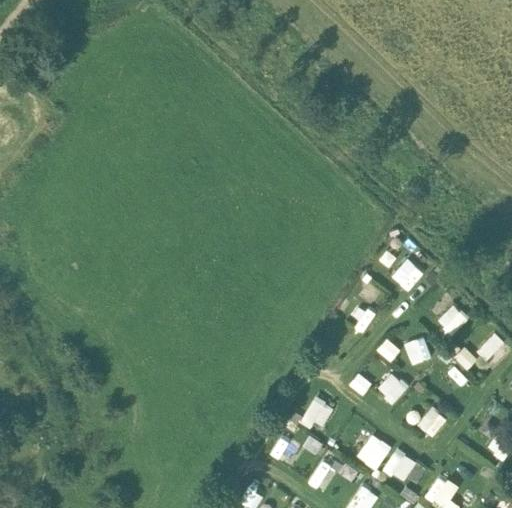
[(409,292),(425,274),(407,259),(391,277),(409,292)]
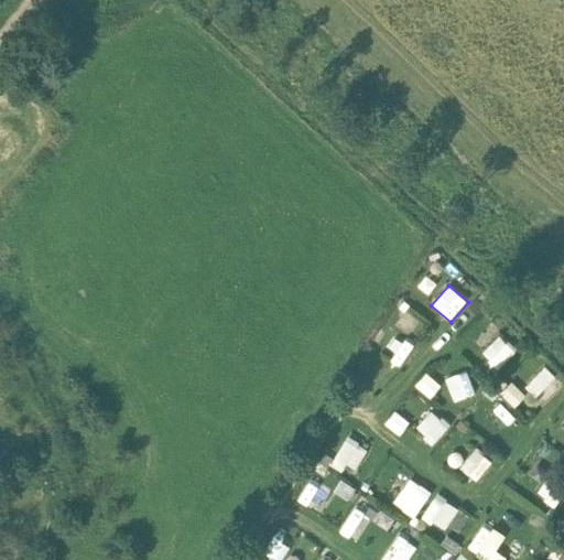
[(503,336),(481,350),(494,369),(516,356),(503,336)]
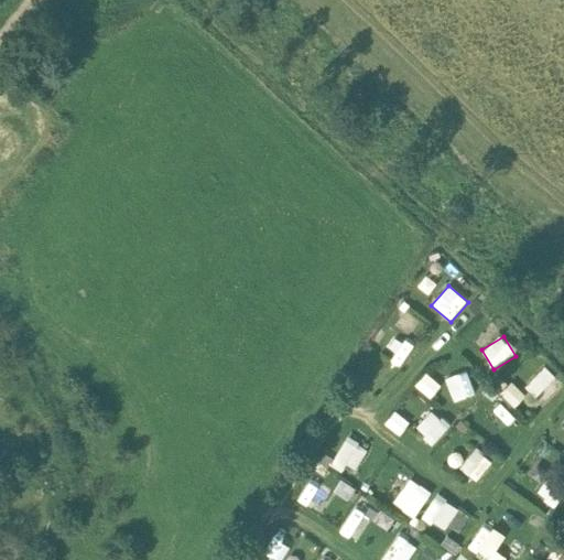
[(544,367),(524,388),(534,397),(554,377),(544,367)]
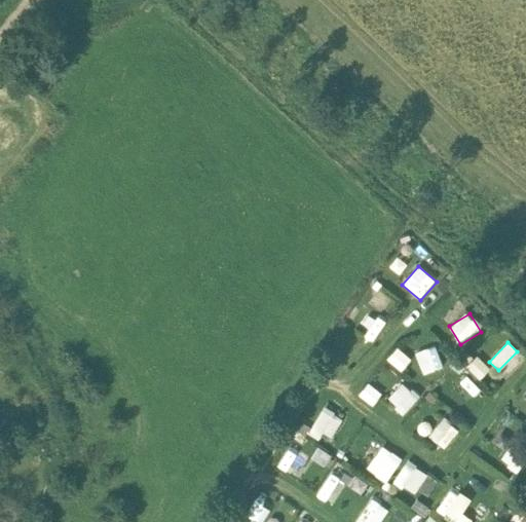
[(386,361),(401,372),(411,360),(397,348),(386,361)]
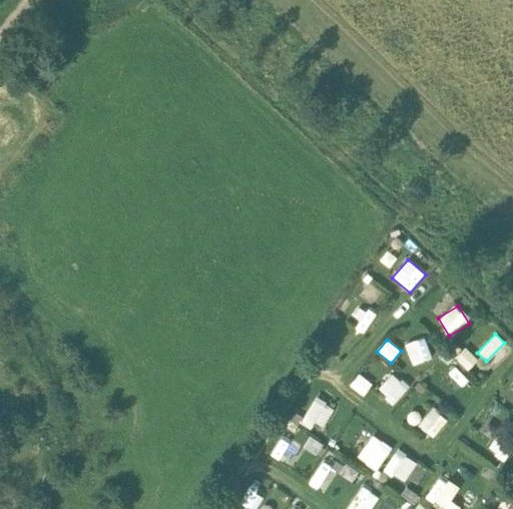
[(419,340),(401,362),(419,377),(437,355),(419,340)]
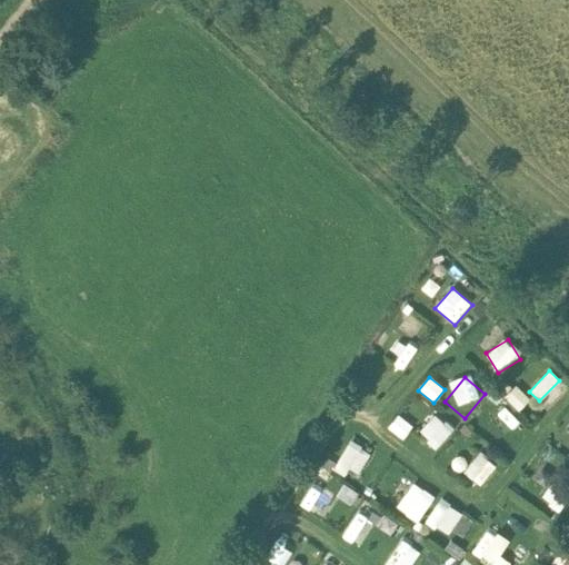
[(547,407),(568,394),(562,385),(541,397),(547,407)]
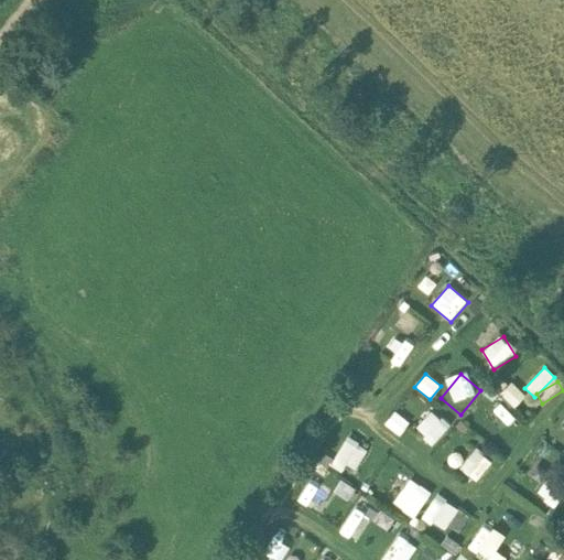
[(516,408),(524,395),(509,384),(499,396),(516,408)]
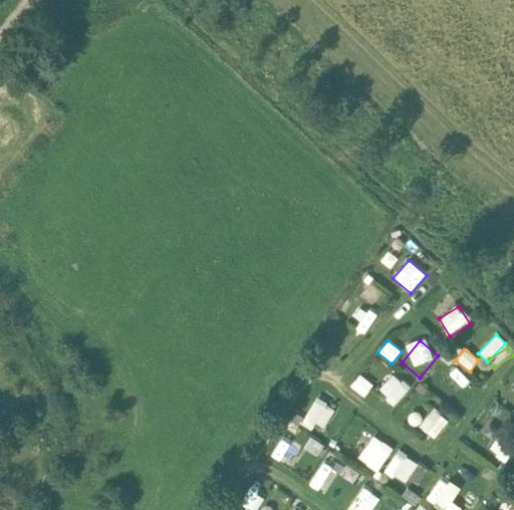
[(463,390),(469,384),(454,366),(447,372),(463,390)]
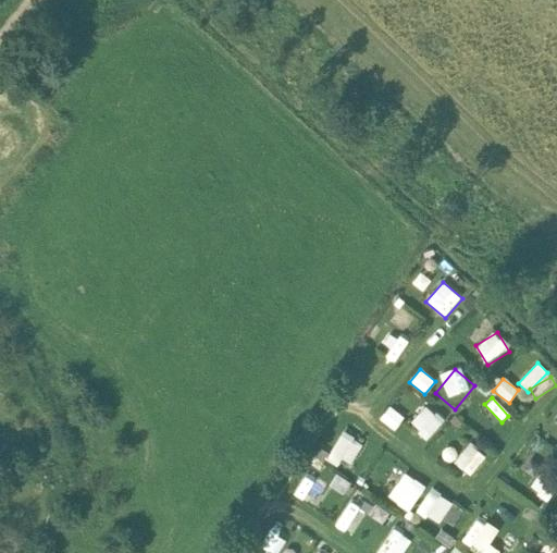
[(409,424),(426,440),(444,422),(426,406),(409,424)]
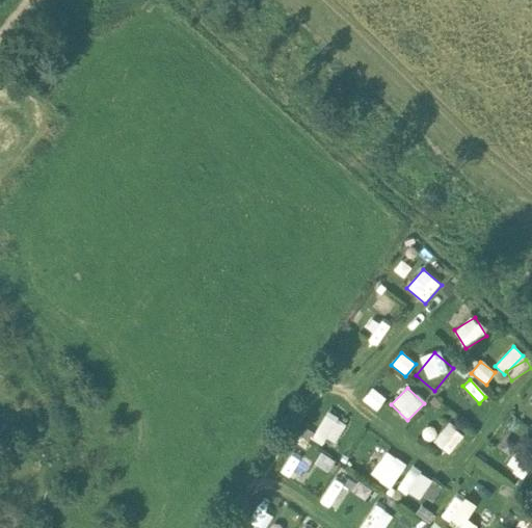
[(377,411),(384,397),(370,389),(362,402),(377,411)]
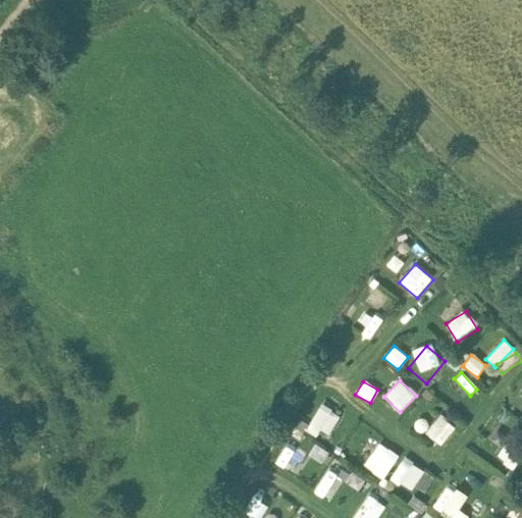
[(307,424),(324,439),(342,420),(323,405),(307,424)]
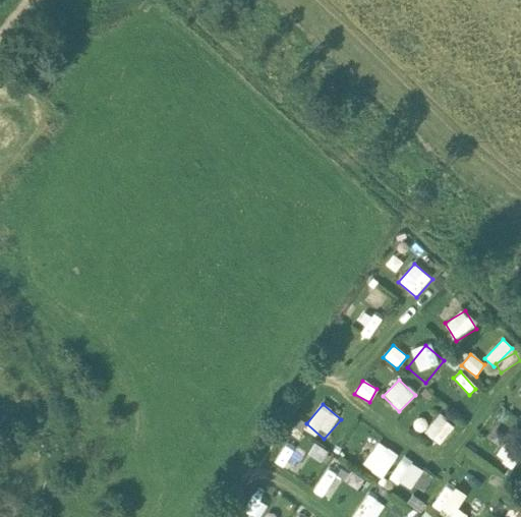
[(440,414),(423,433),(439,447),(455,428),(440,414)]
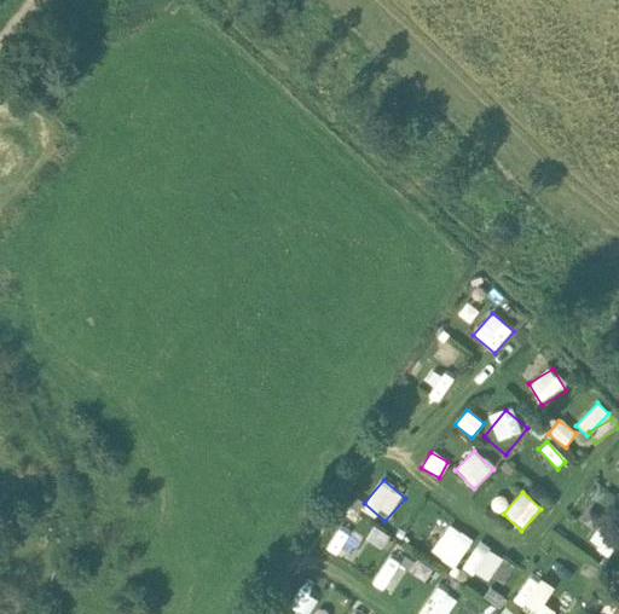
[(451,525),(431,550),(451,568),(473,543),(451,525)]
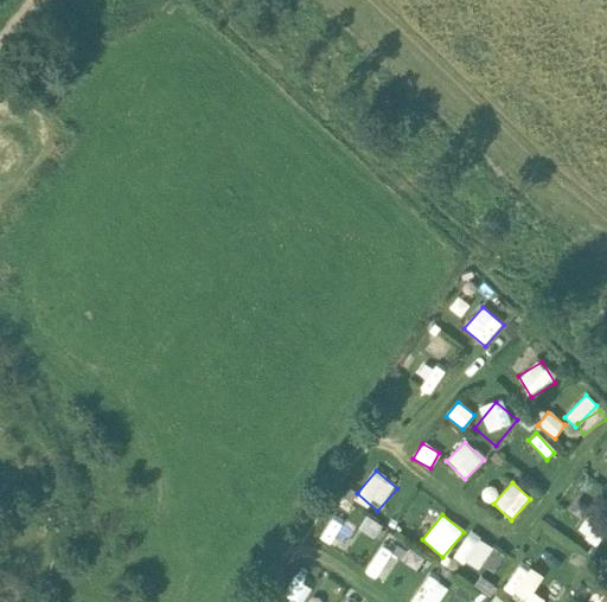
[(377,540),(384,526),(365,518),(359,531),(377,540)]
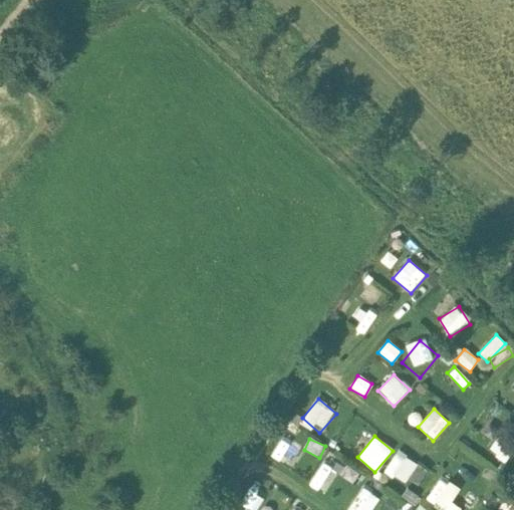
[(281,440),(270,457),(287,468),(299,451),(281,440)]
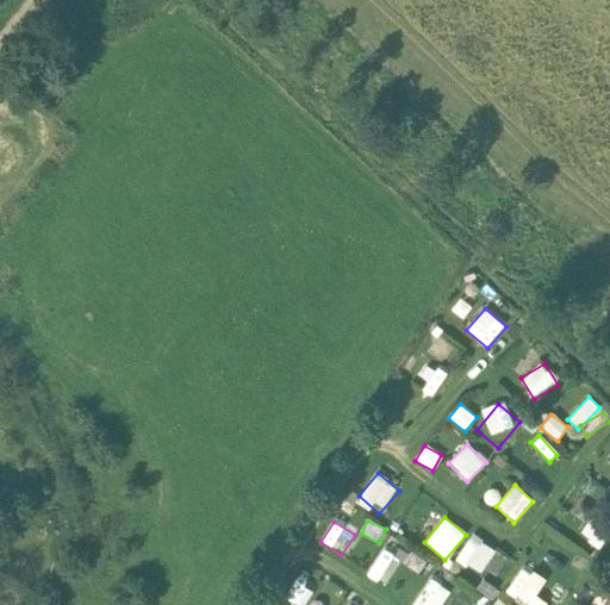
[(599,547),(608,534),(590,523),(582,535),(599,547)]
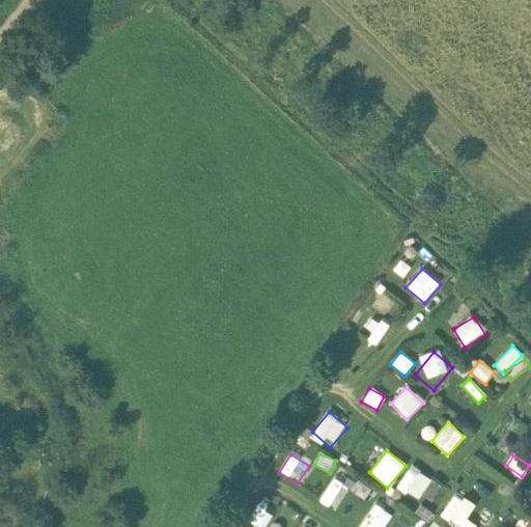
[(397,488),(429,506),(442,486),(410,467),(397,488)]
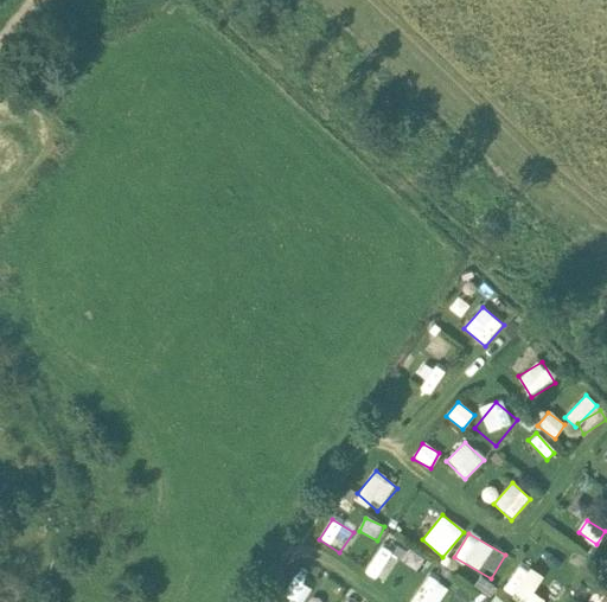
[(383,546),(365,569),(384,584),(402,562),(383,546)]
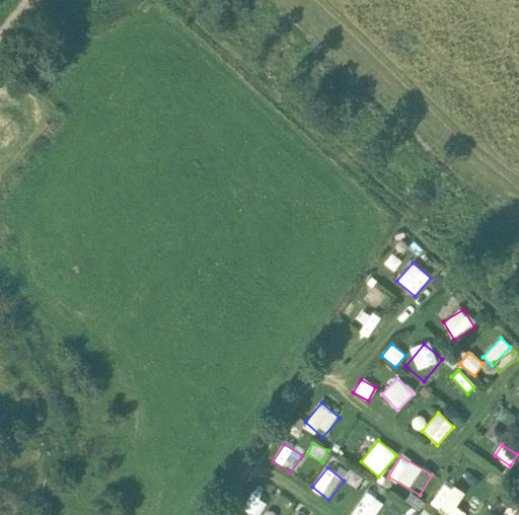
[(456,508),(464,493),(445,482),(429,507),(441,514),(464,514),(465,513),(456,508)]
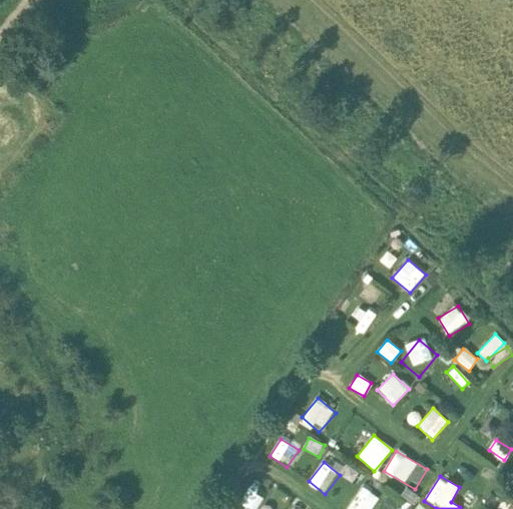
[(348,508),(372,508),(380,498),(364,486),(348,508)]
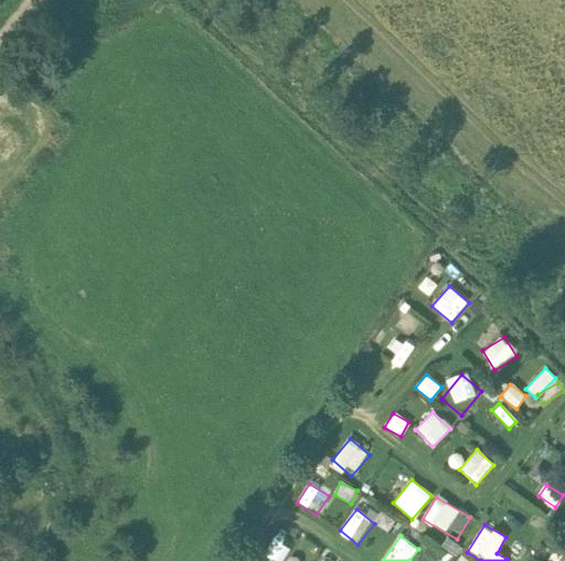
[(564,560),(564,543),(553,560),(564,560)]
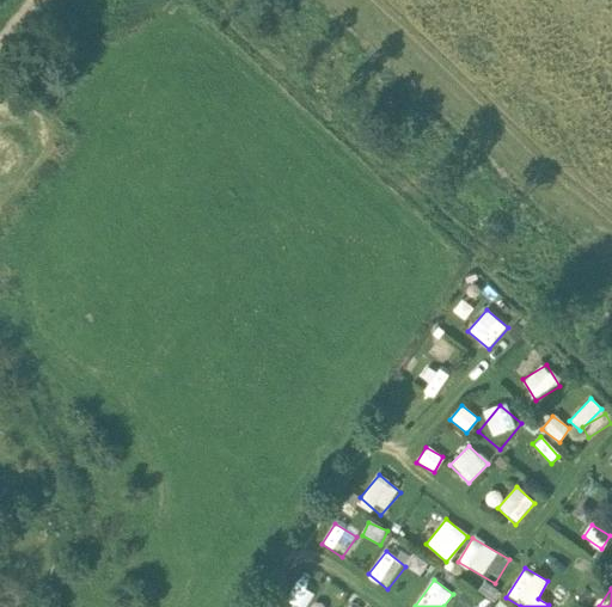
All buildings are outlined.
